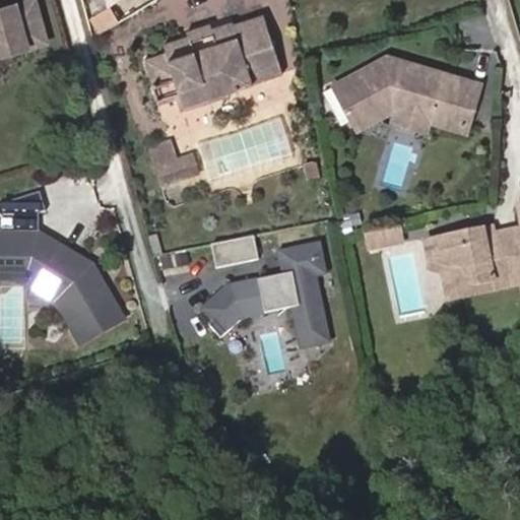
[(54,46),(44,1),(0,11),(0,60),(3,58),(54,46)]
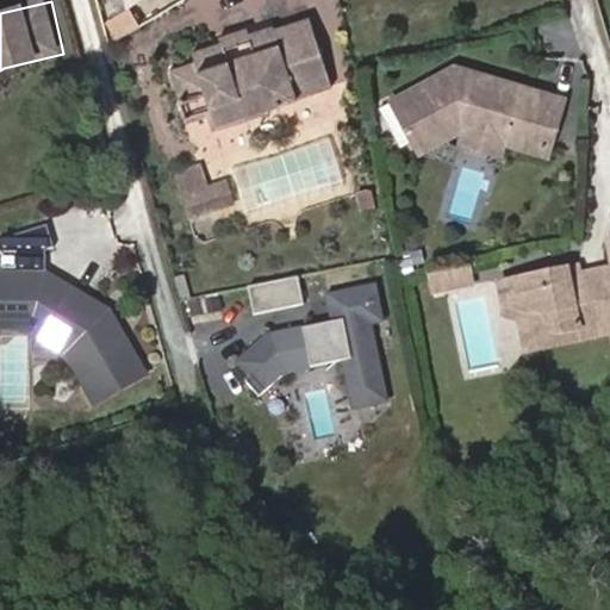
[(128,13),(104,26),(113,42),(136,29),(128,13)]
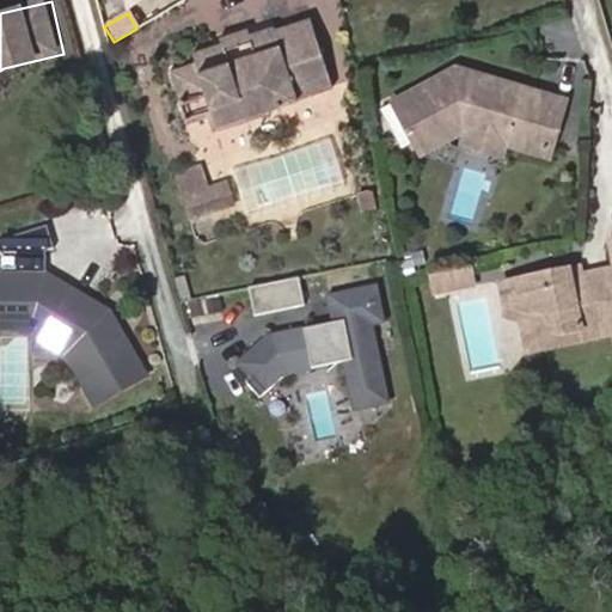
[(313,18),(166,48),(175,87),(193,84),(200,118),(329,92),(313,18)]
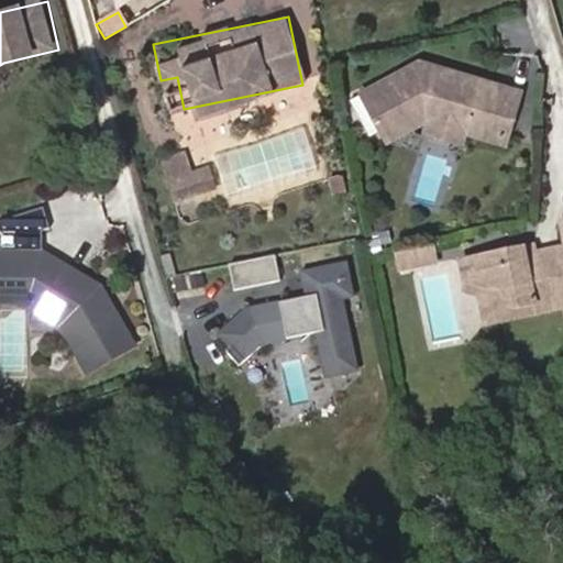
[(416,63),(360,68),(364,116),(419,111),(487,119),(488,116),(506,118),(510,74),(416,63)]
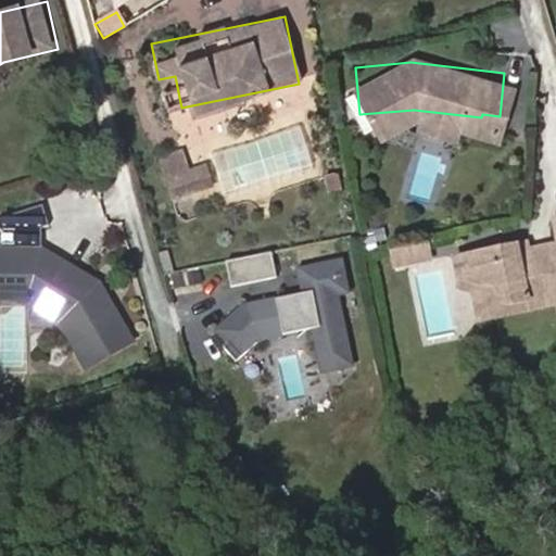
[(498,125),(500,116),(482,114),(481,117),(414,110),(359,114),(359,119),(414,116),(420,116),(419,127),(455,131),(456,121),(498,125)]
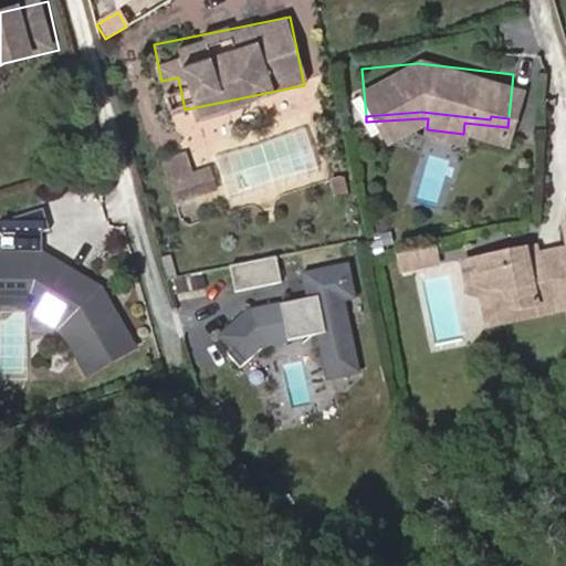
[(209,163),(194,169),(186,148),(159,157),(177,205),(219,189),(209,163)]
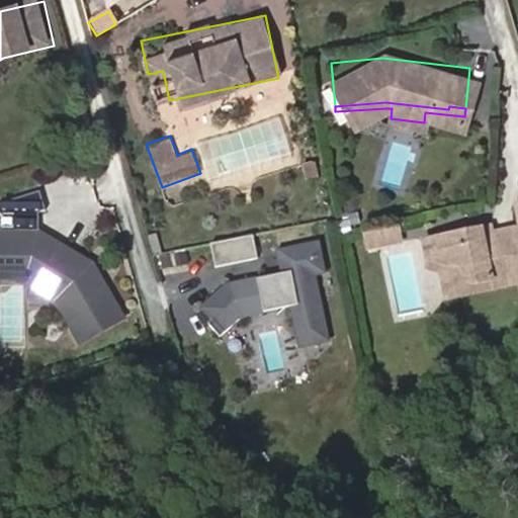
[(117,320),(37,183),(0,204),(0,211),(2,216),(0,217),(0,281),(29,265),(76,344),(117,320)]
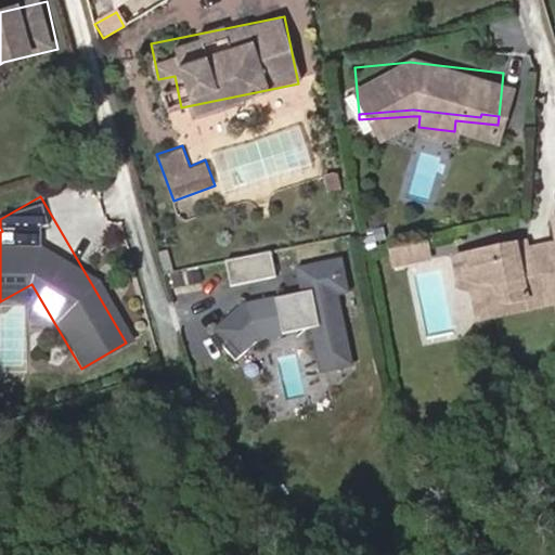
[(554,295),(554,201),(541,204),(545,228),(529,231),(520,243),(514,236),(512,227),(440,240),(443,257),(466,265),(476,262),(481,266),(485,280),(493,284),(502,282),(502,279),(510,278),(510,281),(517,288),(542,284),(544,297),(554,295)]
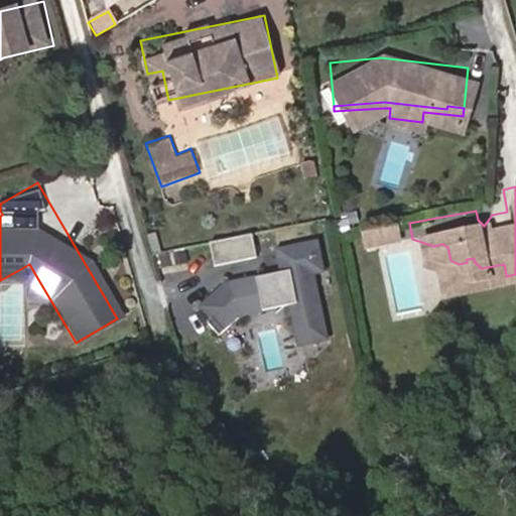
[(386,207),(354,213),(356,227),(389,221),(386,207)]
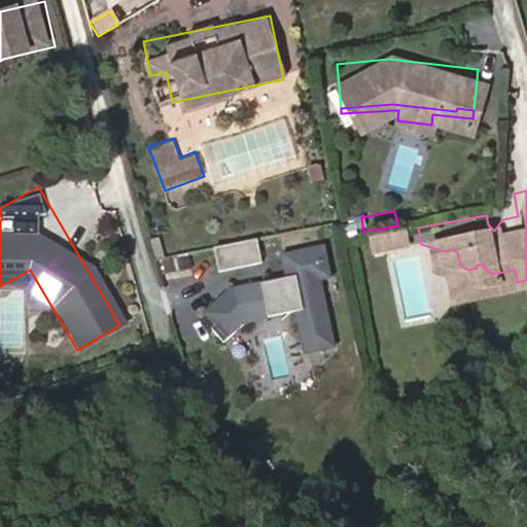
[(259,236),(211,244),(215,269),(262,261),(259,236)]
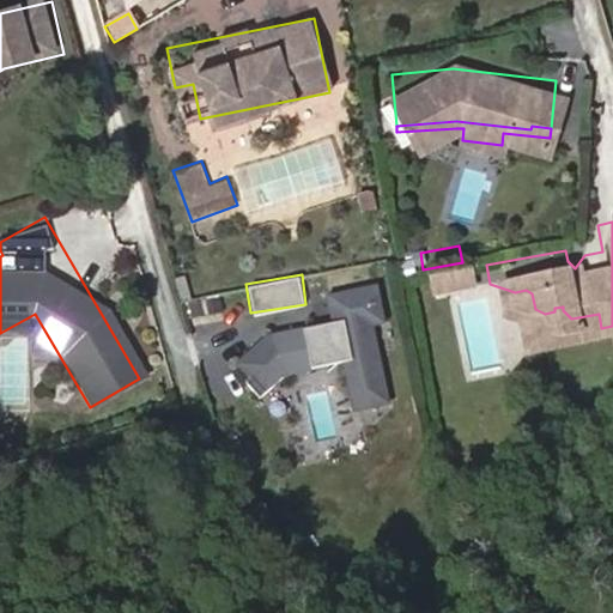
[(375,281),(323,290),(329,325),(238,339),(246,381),(341,365),(349,411),(394,404),(375,281)]
